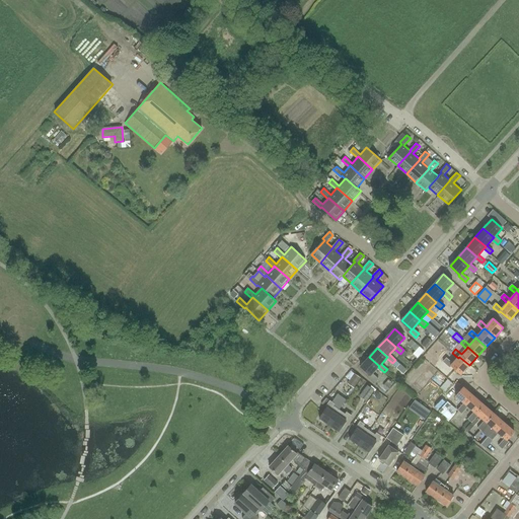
[(369,357),(361,367),(371,376),(369,377),(375,382),(379,379),(373,373),(378,367),(379,366),(369,357)]
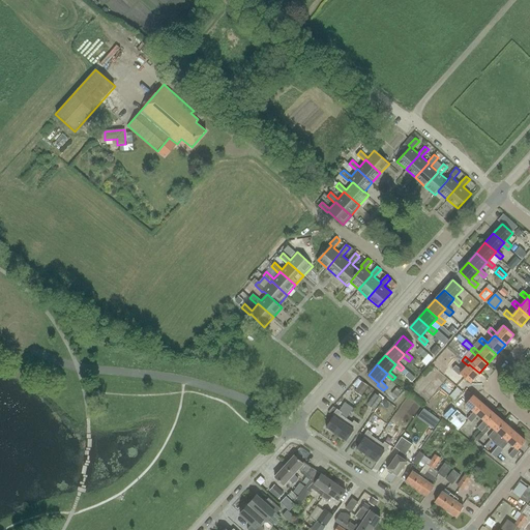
[(455,365),(452,370),(460,375),(461,374),(471,382),(479,373),(469,364),(468,365),(462,372),(455,365)]
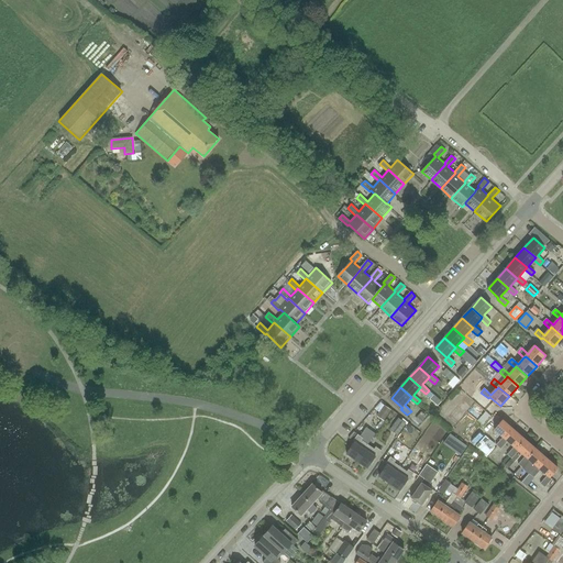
[(438,406),(441,401),(434,395),(431,399),(438,406)]
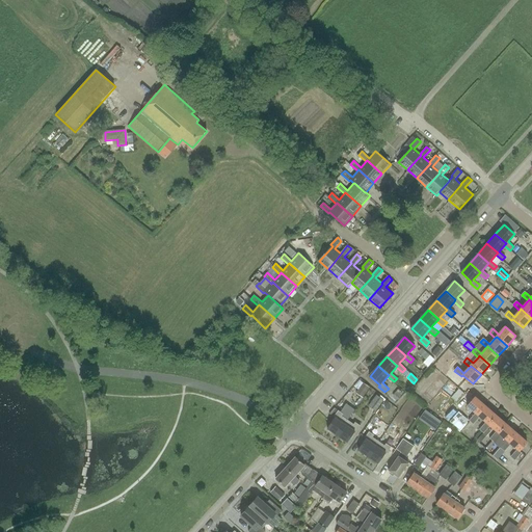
[(363,398),(369,388),(363,383),(356,393),(363,398)]
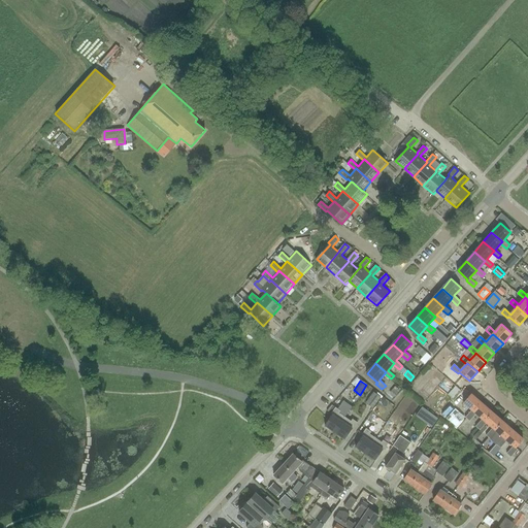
[(394,396),(400,390),(395,386),(390,393),(394,396)]
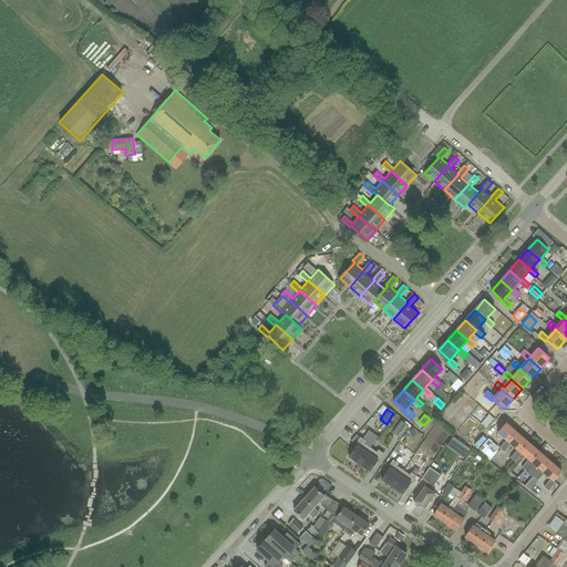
[(486,428),(494,418),(490,414),(481,423),(486,428)]
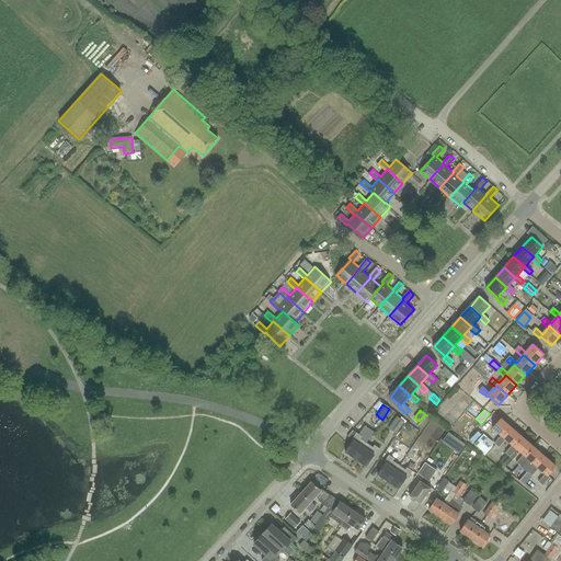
[(397,433),(404,422),(398,416),(389,428),(397,433)]
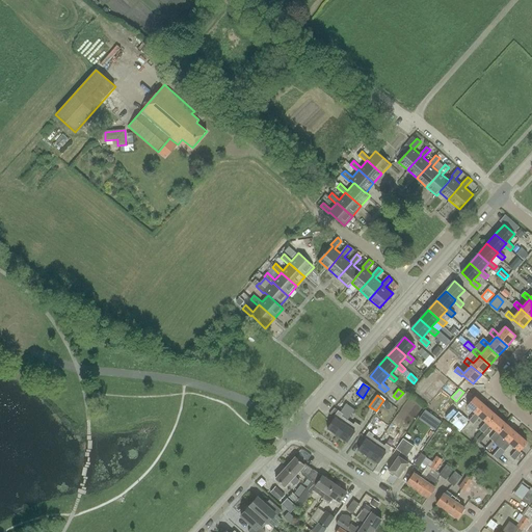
[(475,397),(467,405),(476,413),(469,421),(474,424),(480,417),(478,415),(485,406),(475,397)]
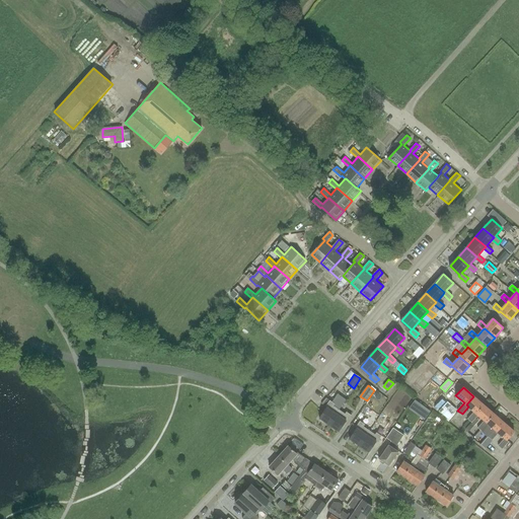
[(476,414),(484,404),(473,396),(466,404),(468,406),(474,412),(467,419),(472,423),(476,418),(478,416),(476,414)]
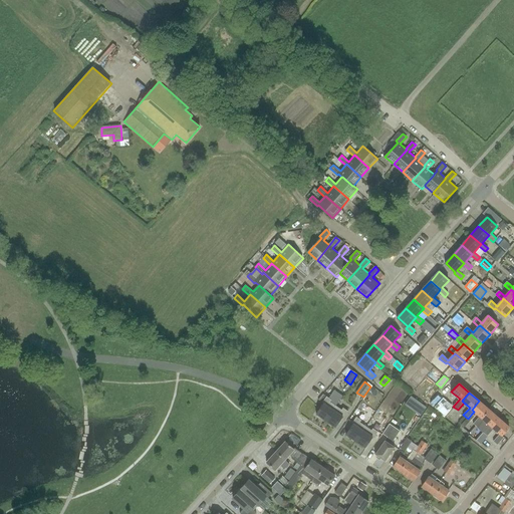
[(326,421),(336,406),(330,402),(331,400),(323,395),(319,400),(324,403),(316,414),(326,421)]
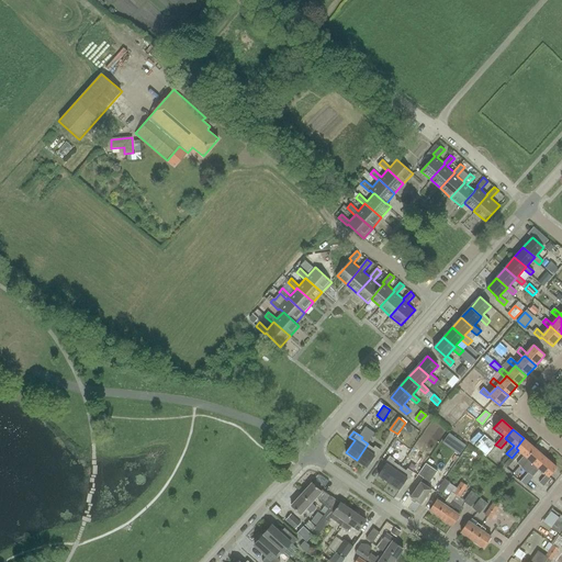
[(516,448),(518,450),(525,456),(518,463),(523,468),(529,460),(527,458),(536,448),(524,438),(516,448)]
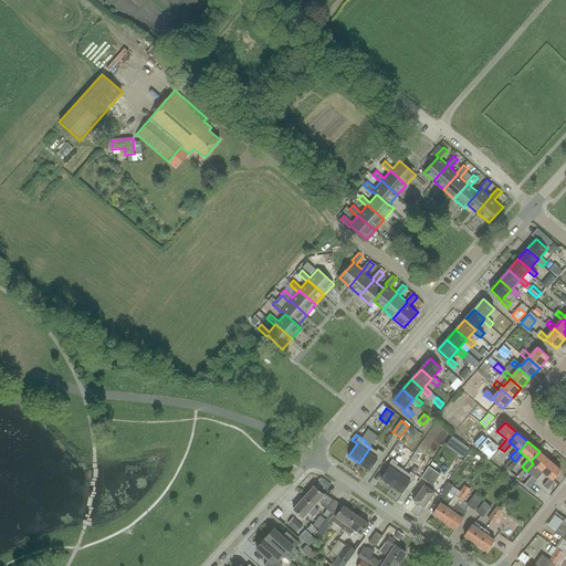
[(370,447),(359,463),(370,470),(378,459),(379,460),(384,453),(378,449),(376,451),(370,447)]
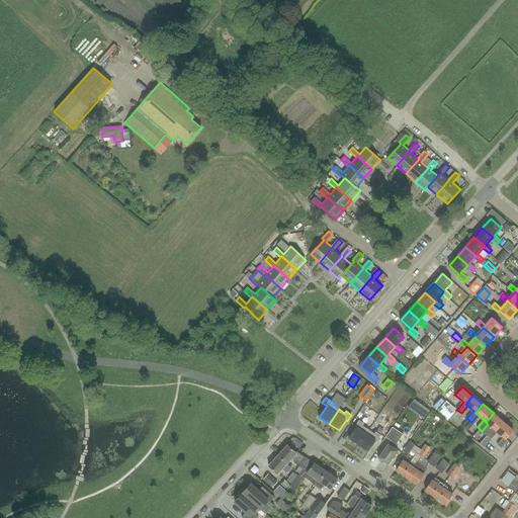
[(486,422),(488,424),(494,429),(488,436),(492,439),(498,432),(496,430),(504,422),(494,413),(486,422)]
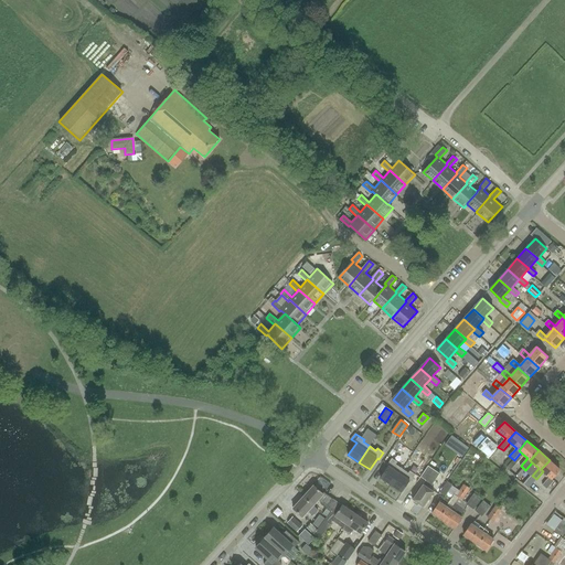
[(422,461),(427,466),(432,458),(426,455),(422,461)]
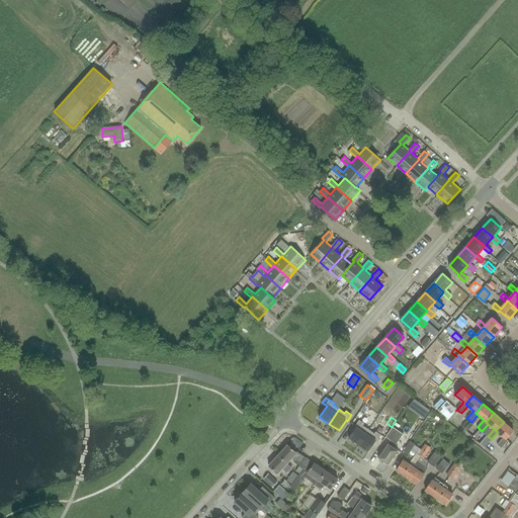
[(468,431),(479,420),(476,417),(471,422),(465,428),(468,431)]
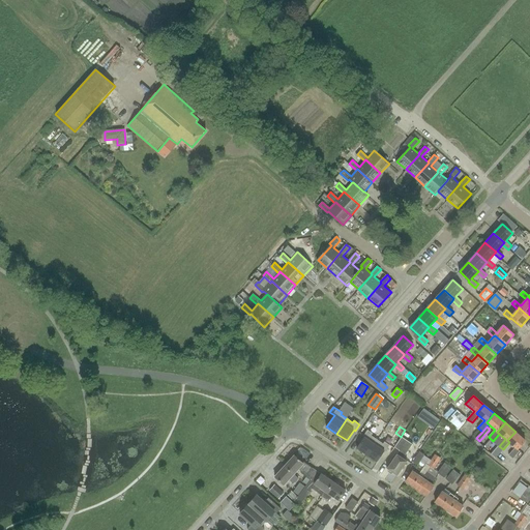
[(367,454),(377,440),(372,436),(373,434),(367,431),(363,436),(364,437),(357,448),(367,454)]
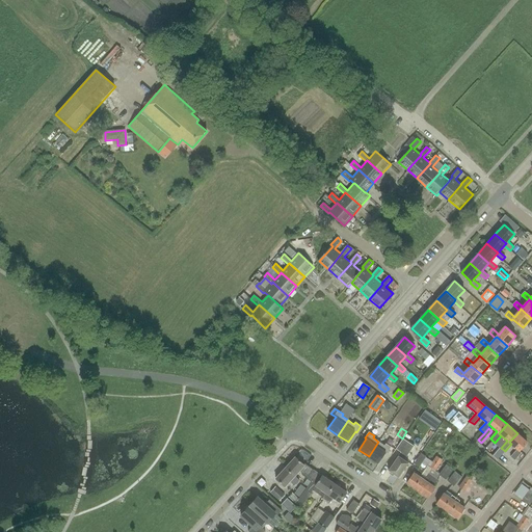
[(509,442),(511,444),(517,449),(511,456),(515,460),(523,453),(521,451),(528,443),(517,433),(509,442)]
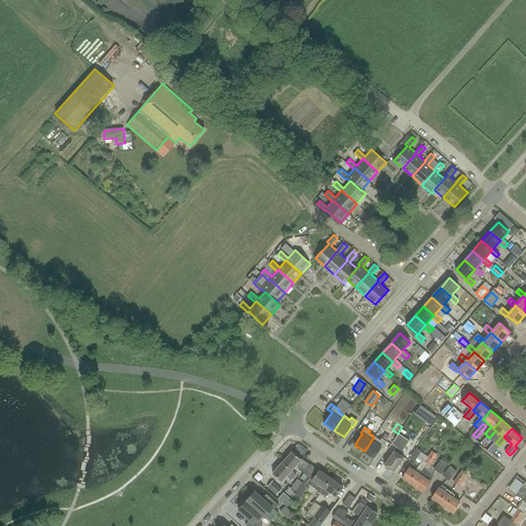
[(410,441),(404,438),(399,434),(392,444),(397,447),(384,464),(395,472),(405,457),(401,454),(410,441)]
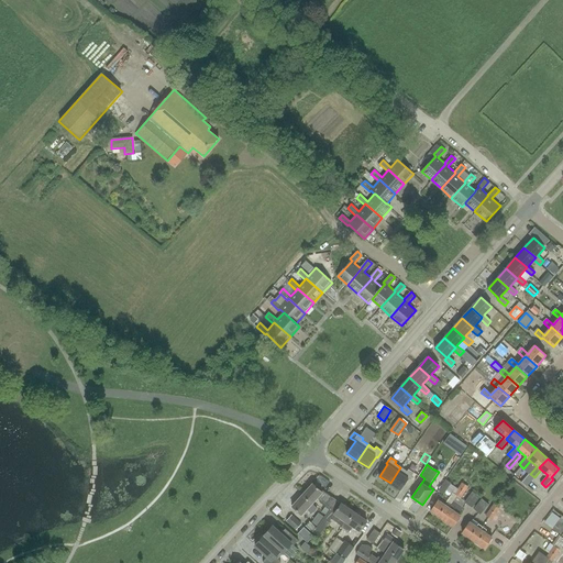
[(400,467),(390,483),(401,490),(409,479),(415,473),(408,470),(407,472),(400,467)]
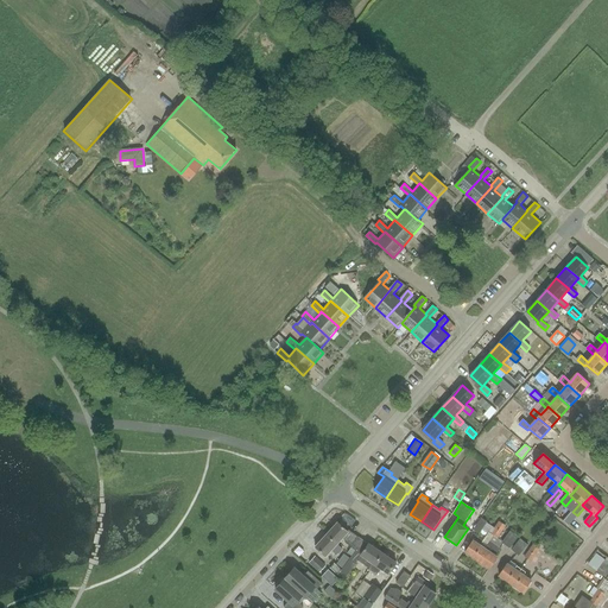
[(577,515),(572,512),(563,521),(569,526),(577,515)]
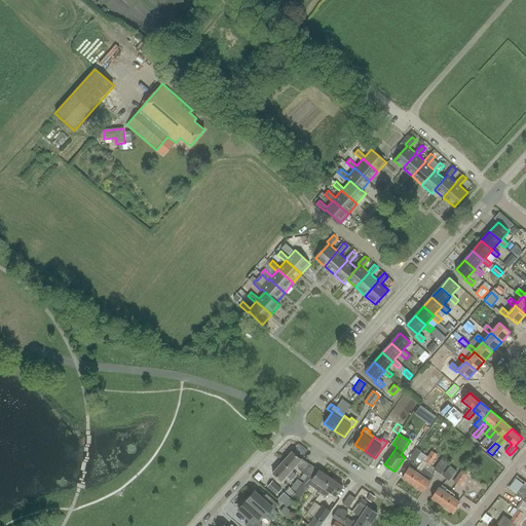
[(413,484),(424,468),(427,463),(430,464),(434,459),(428,456),(427,457),(420,453),(421,451),(416,448),(410,458),(415,461),(416,459),(421,462),(415,472),(409,467),(403,477),(413,484)]
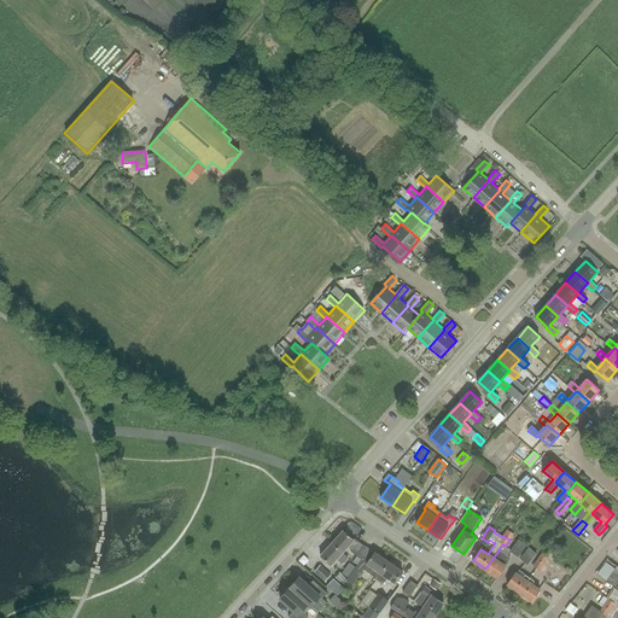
[(503,536),(509,540),(514,534),(507,529),(503,536)]
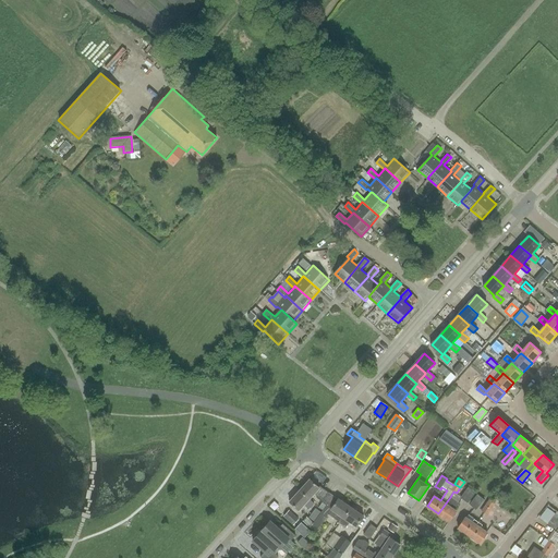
[(319,488),(310,480),(300,490),(308,499),(314,494),(317,497),(316,499),(322,504),(323,500),(324,500),(329,493),(320,487),(319,488)]
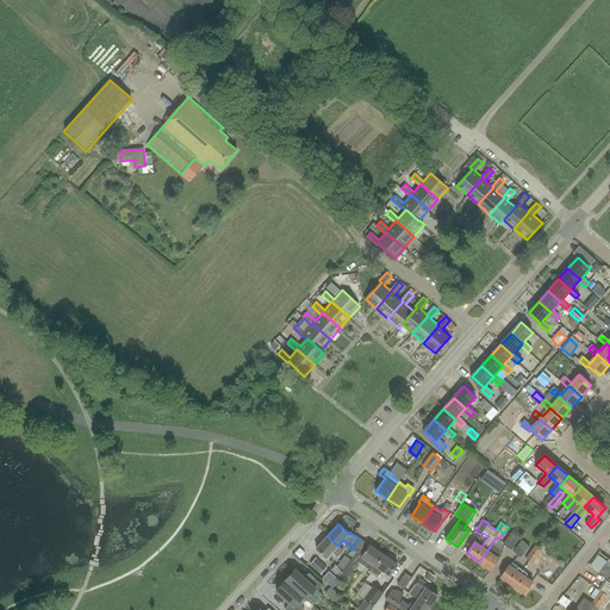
[(511,551),(520,539),(511,533),(503,545),(511,551)]
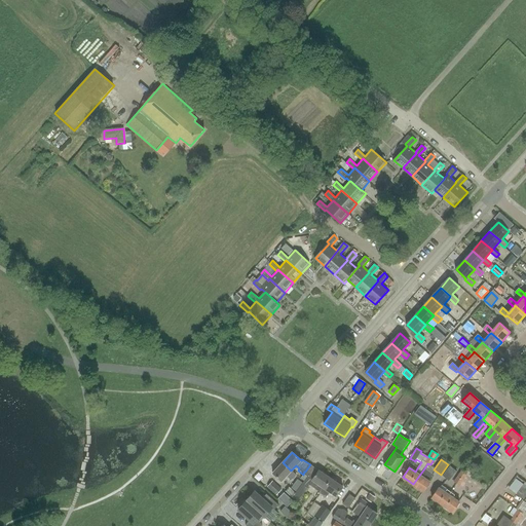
[(291,471),(283,462),(272,474),(282,481),(286,476),(291,481),(296,476),(291,471)]
